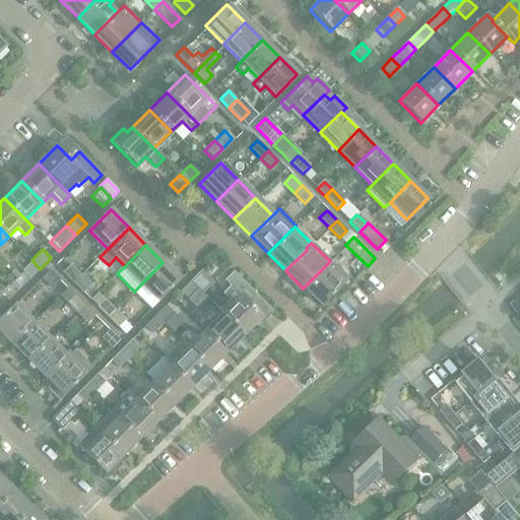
[(30,278),(40,269),(31,260),(22,270),(30,278)]
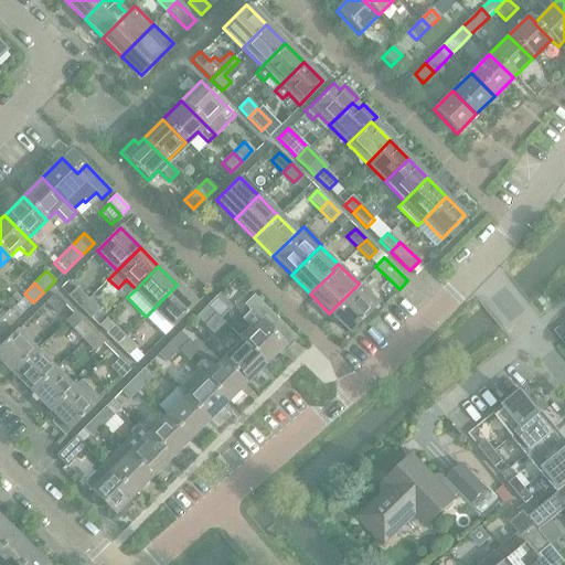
[(377,302),(359,284),(329,313),(348,332),(377,302)]
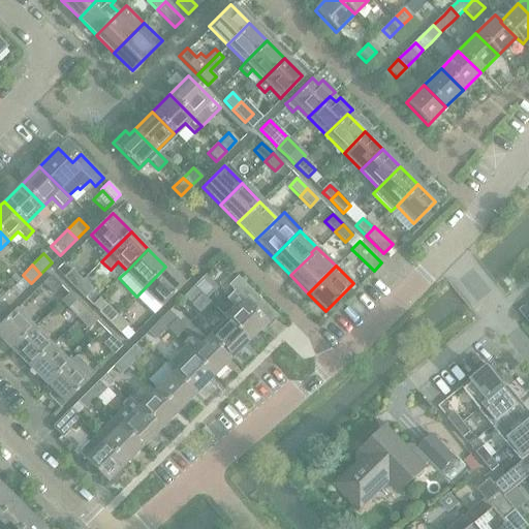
[(183,284),(165,267),(136,297),(154,314),(162,306),(183,284)]
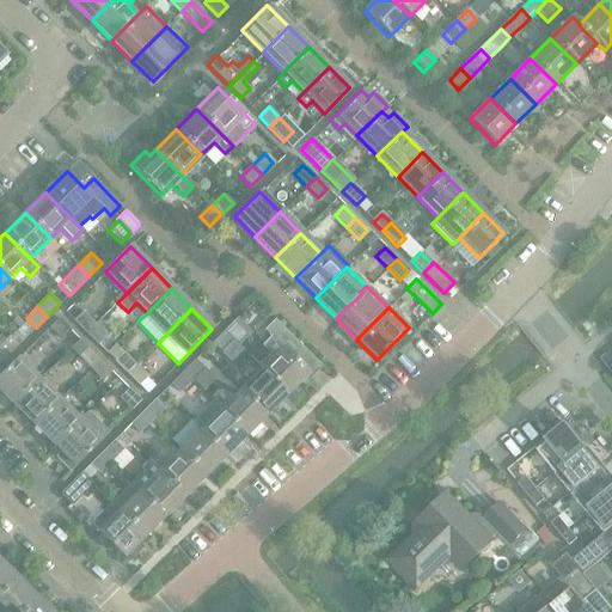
[(74,322),(86,334),(96,324),(84,312),(74,322)]
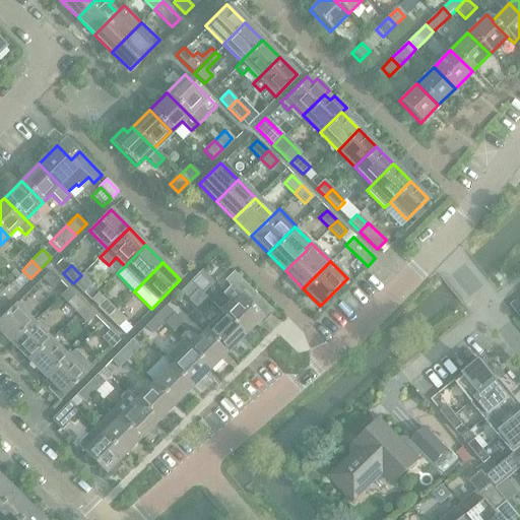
[(61,281),(50,270),(42,278),(53,289),(61,281)]
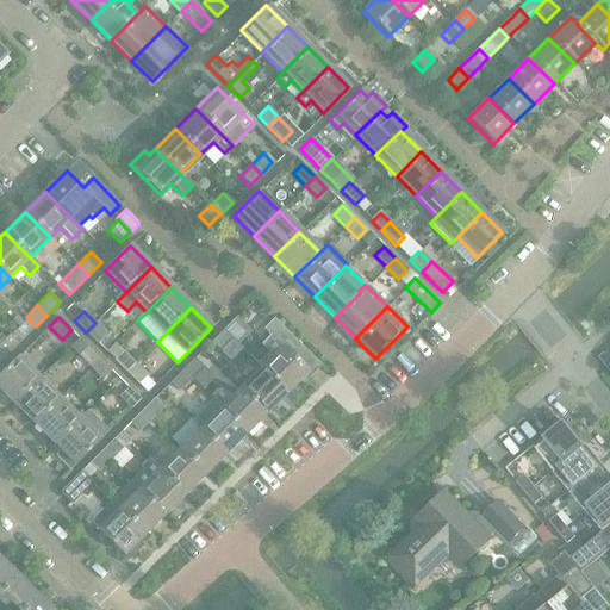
[(257,365),(261,368),(286,393),(306,373),(290,356),(299,347),(273,319),(262,330),(269,336),(261,344),(271,353),(257,365)]
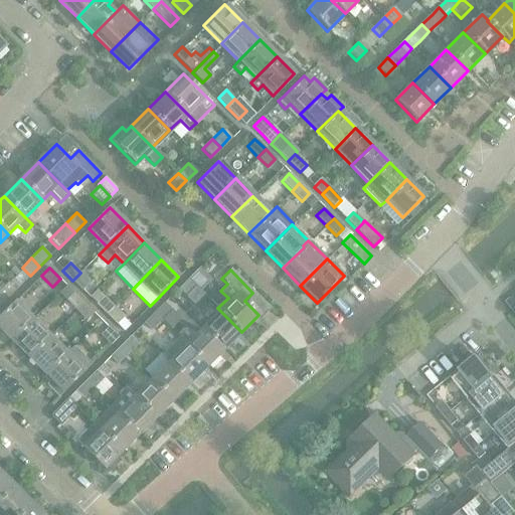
[(196,272),(189,279),(197,288),(201,292),(208,285),(196,272)]
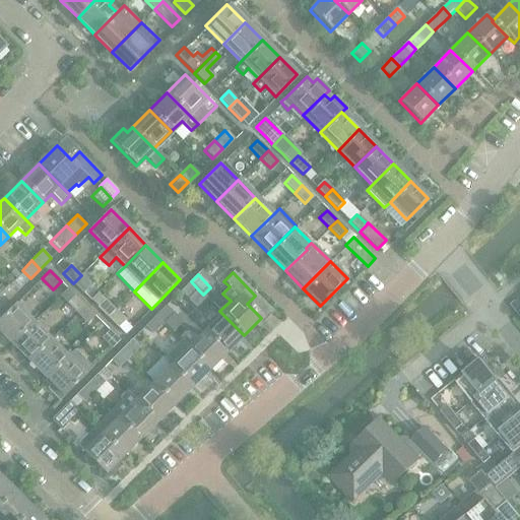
[(91,285),(81,275),(73,283),(83,294),(91,285)]
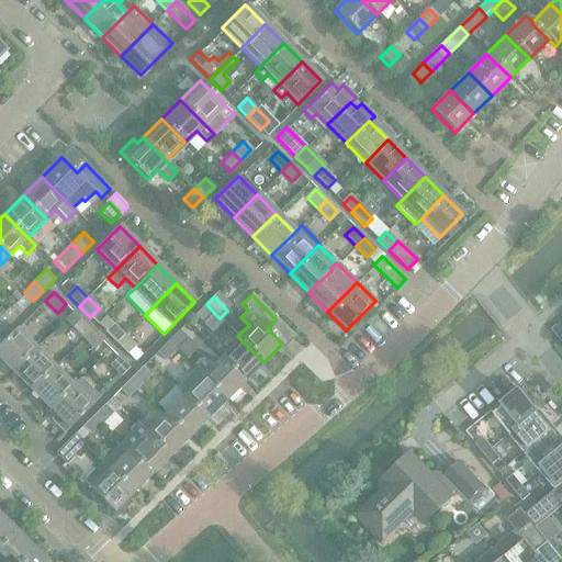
[(204,324),(215,314),(206,304),(205,303),(194,314),(204,324)]
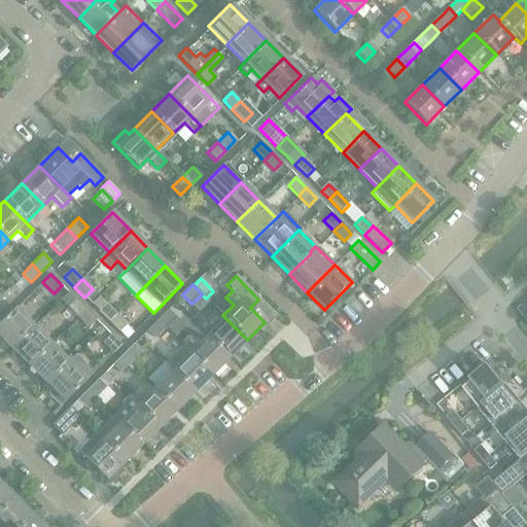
[(7,289),(0,295),(0,302),(5,308),(15,297),(7,289)]
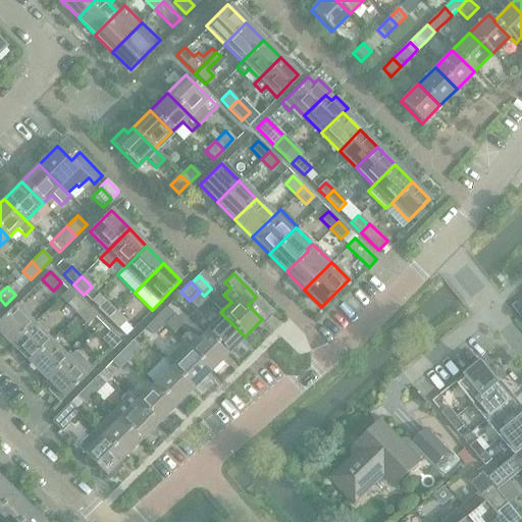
[(67,305),(77,315),(85,307),(75,297),(67,305)]
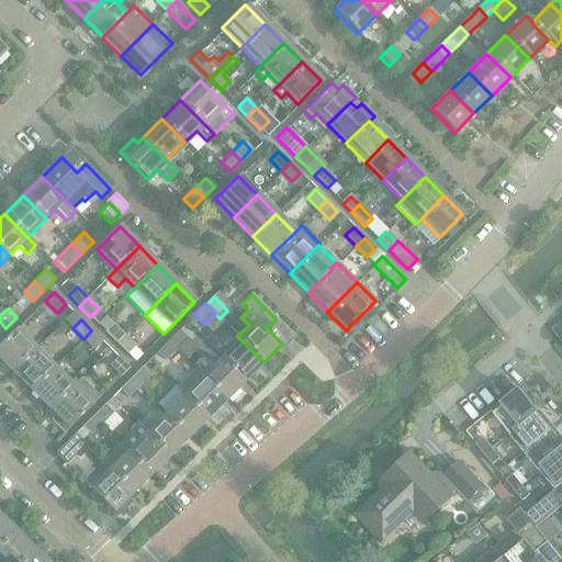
[(105,333),(115,344),(125,334),(114,324),(105,333)]
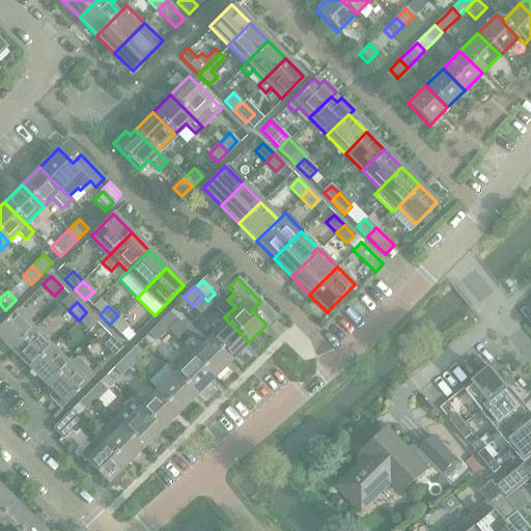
[(170,310),(158,323),(166,331),(177,318),(170,310)]
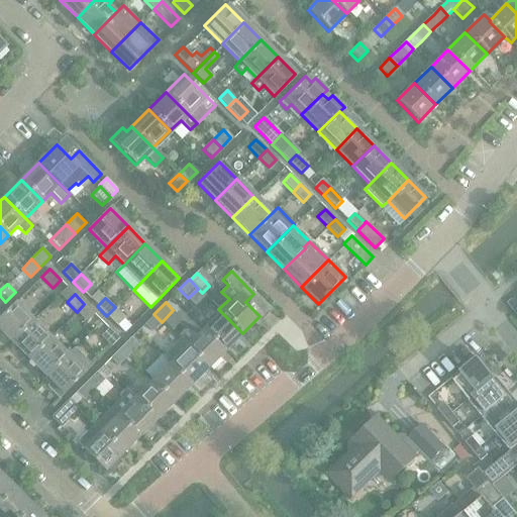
[(0,318),(0,329),(12,342),(33,321),(15,303),(0,318)]
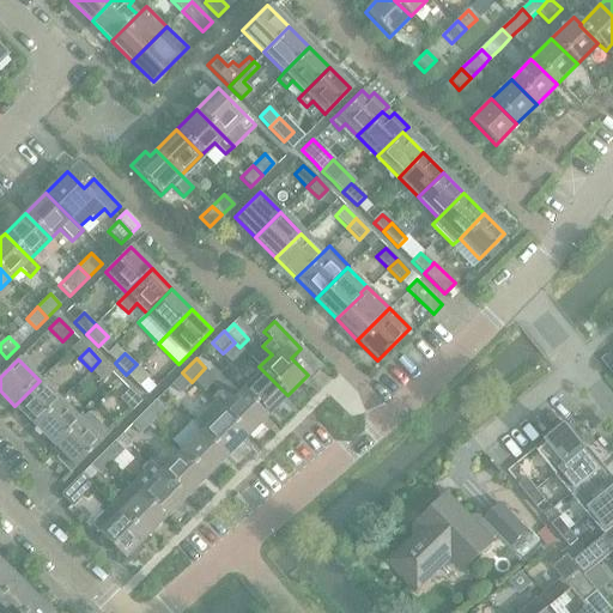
[(113,372),(99,360),(91,370),(103,382),(113,372)]
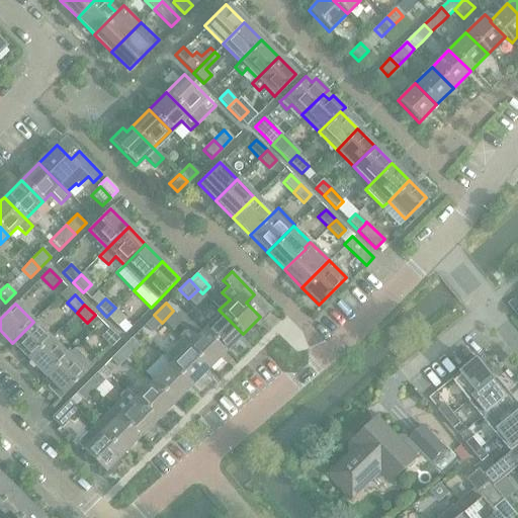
[(125,319),(115,308),(106,317),(117,327),(125,319)]
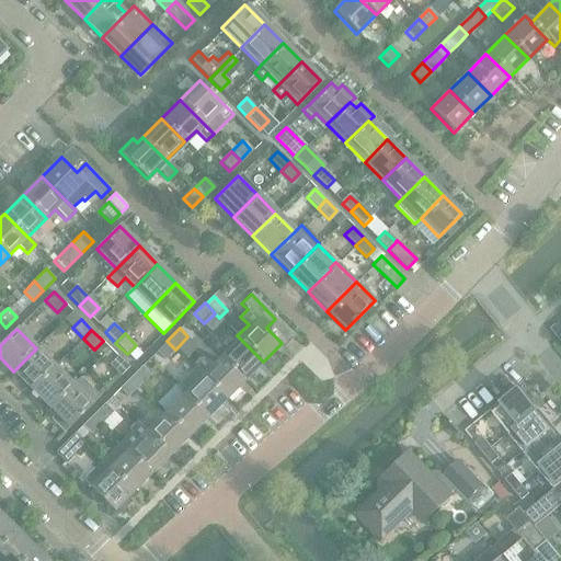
[(240,339),(221,358),(243,381),(263,362),(240,339)]
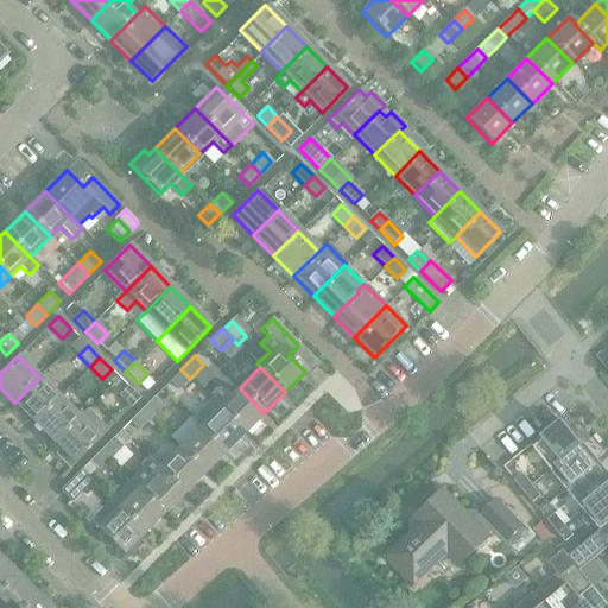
[(179,388),(190,379),(181,369),(170,379),(179,388)]
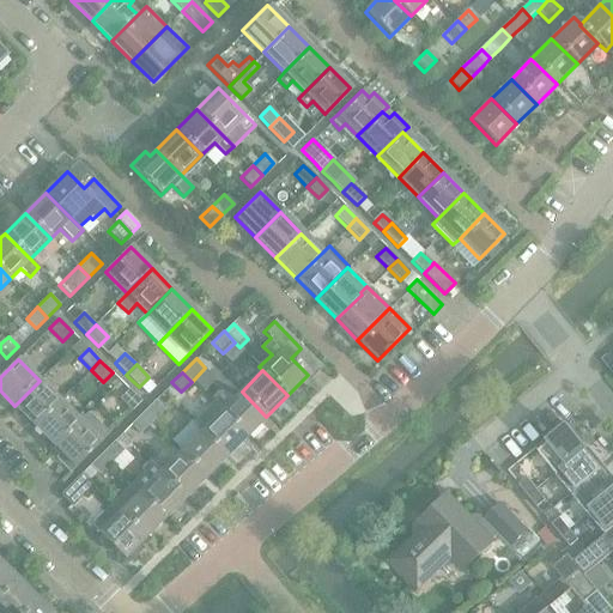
[(14,406),(35,426),(60,401),(40,381),(14,406)]
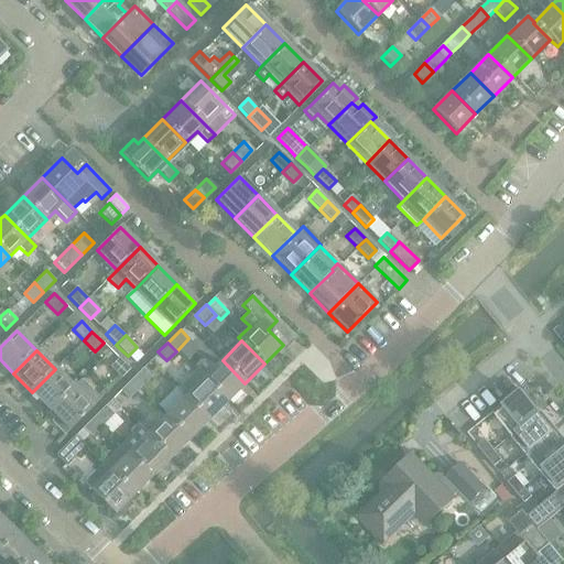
[(121,378),(129,369),(118,357),(109,366),(121,378)]
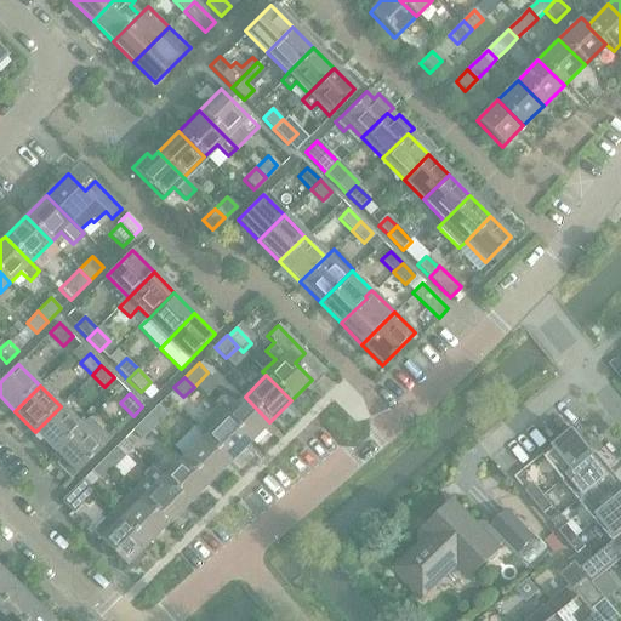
[(245,397),(224,417),(250,443),(269,422),(245,397)]
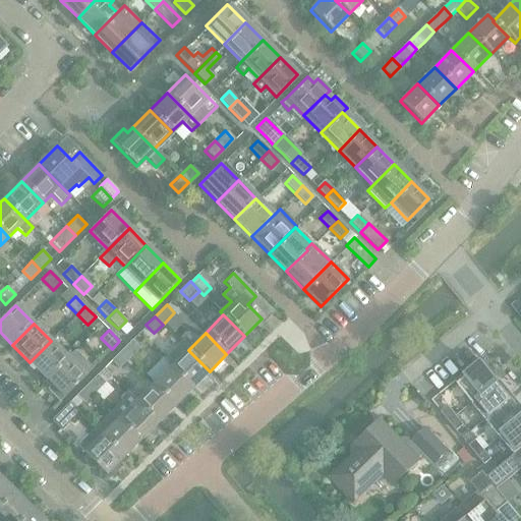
[(131,340),(121,350),(128,358),(138,348),(131,340)]
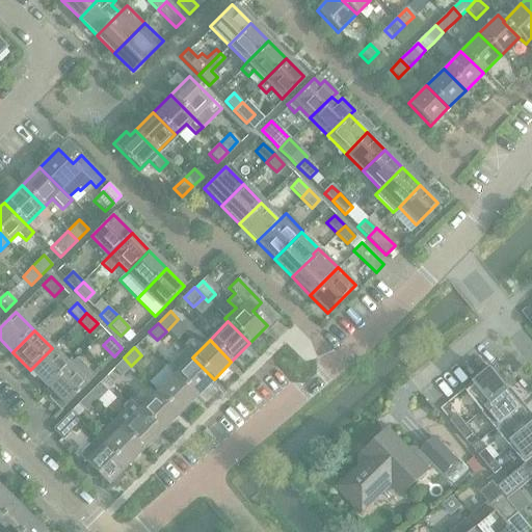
[(30,370),(47,387),(69,365),(52,348),(30,370)]
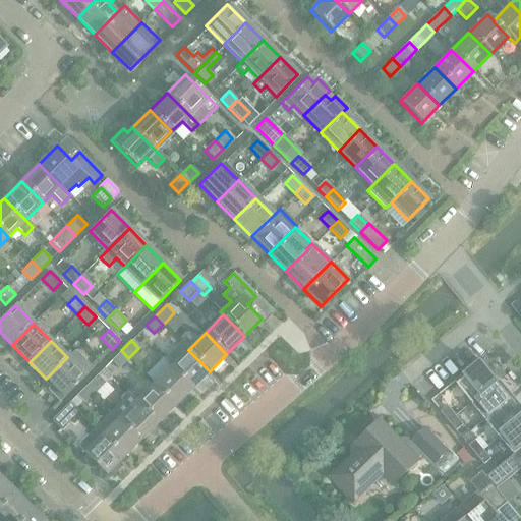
[(192,388),(210,371),(188,350),(181,343),(164,360),(171,366),(192,388)]
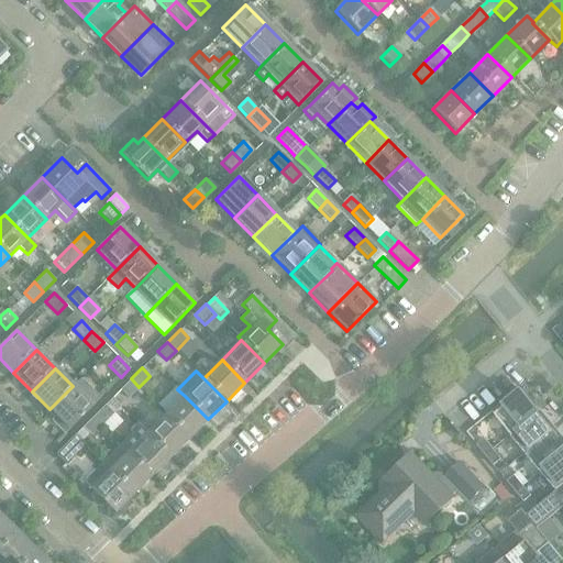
[(80,378),(73,386),(50,409),(57,417),(52,421),(64,433),(69,429),(92,406),(100,398),(80,378)]
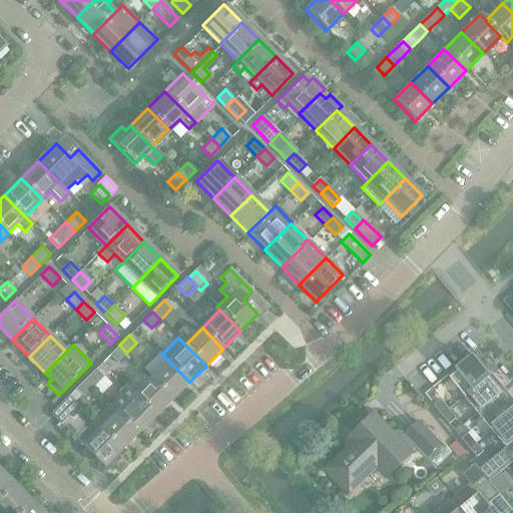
[(116,363),(126,353),(119,345),(108,355),(116,363)]
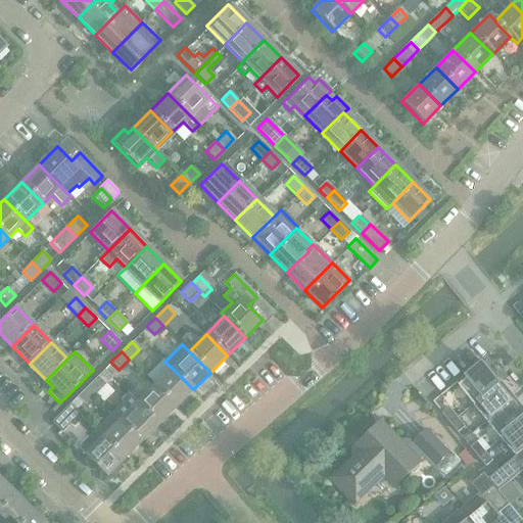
[(176,407),(193,389),(172,368),(162,359),(145,376),(154,385),(176,407)]
